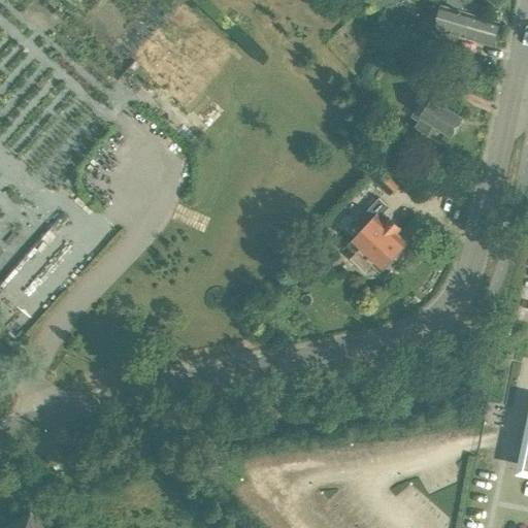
[(388,8),(395,0),(378,0),(388,8)]
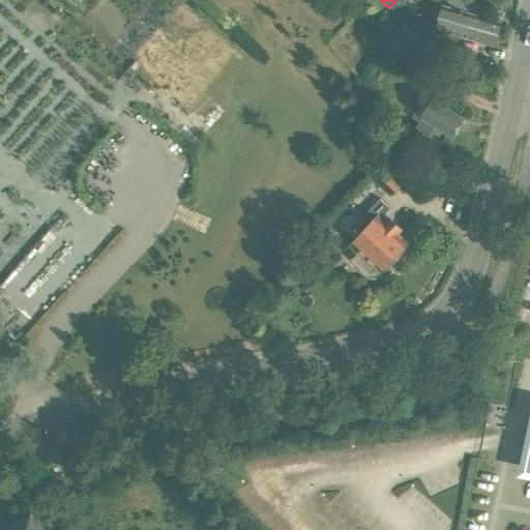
[(444,4),(437,28),(444,30),(443,36),(459,40),(461,34),(465,36),(467,36),(466,41),(476,45),(477,39),(496,45),(503,22),(487,18),(490,7),(465,0),(449,0),(448,6),(444,4)]
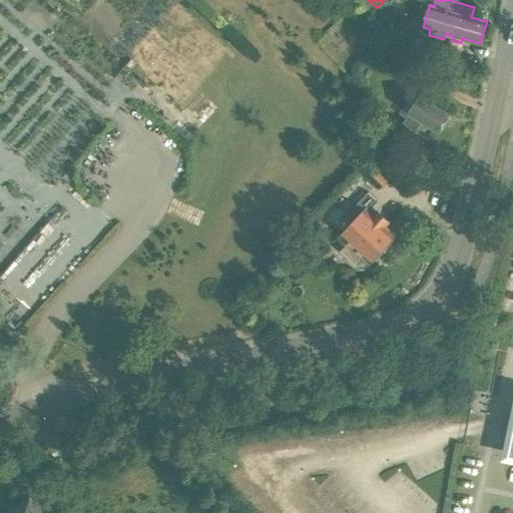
[(415,77),(422,66),(391,46),(384,57),(415,77)]
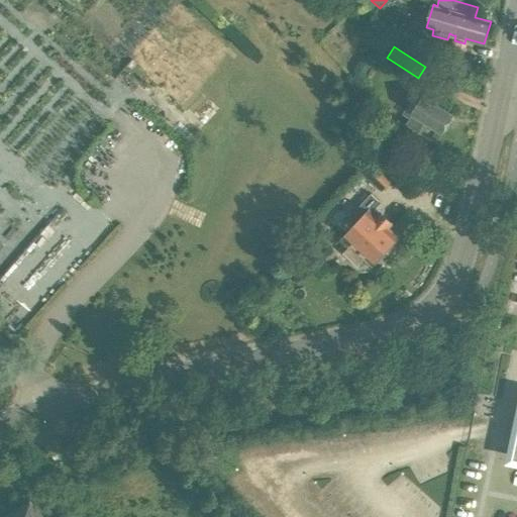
[(412,99),(403,113),(411,118),(407,124),(417,130),(420,132),(427,121),(443,131),(454,114),(431,100),(432,99),(434,96),(426,91),(415,85),(408,97),(412,99)]
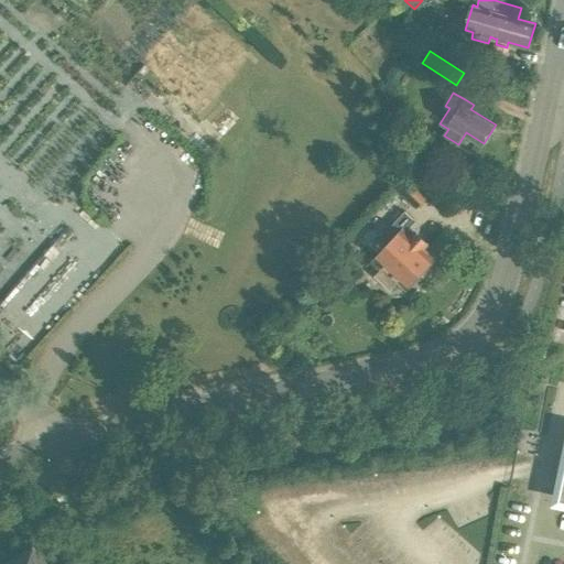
[(412,238),(404,230),(414,219),(405,210),(382,236),(390,245),(376,260),(384,267),(376,275),(391,290),(399,281),(408,289),(434,259),(423,248),(427,243),(416,232),(412,238)]
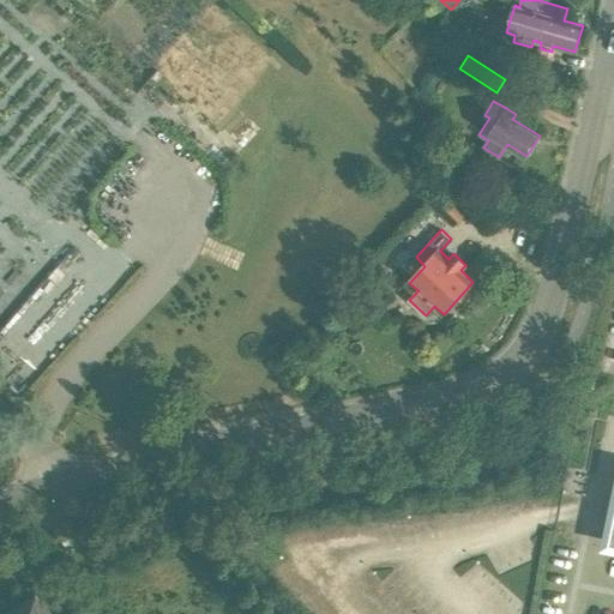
[(44,613),(35,597),(1,613),(44,613)]
